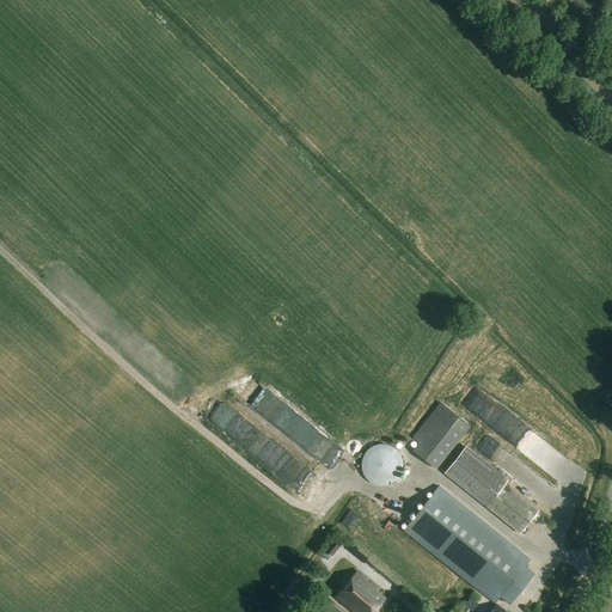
[(271,430),(286,415),(257,390),(243,405),(271,430)]
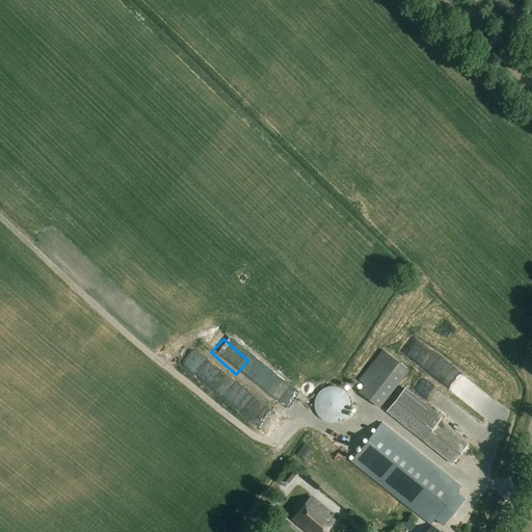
[(407,355),(414,367),(422,362),(418,354),(420,353),(418,349),(407,355)]
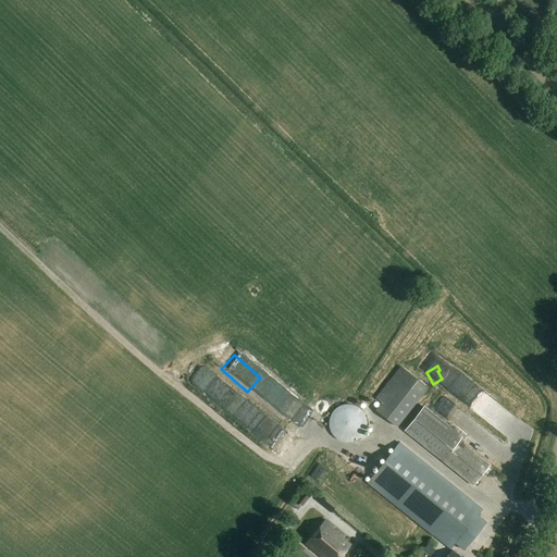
[(375,398),(382,404),(376,411),(398,428),(429,390),(400,367),(375,398)]
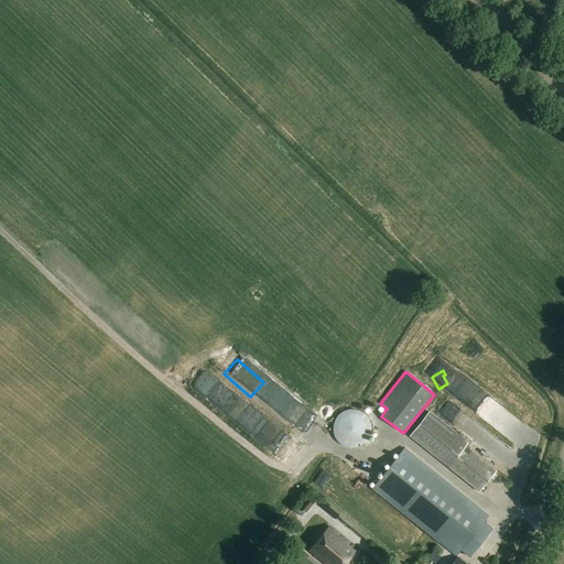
[(474,392),(455,378),(446,389),(472,410),(476,404),(468,399),(474,392)]
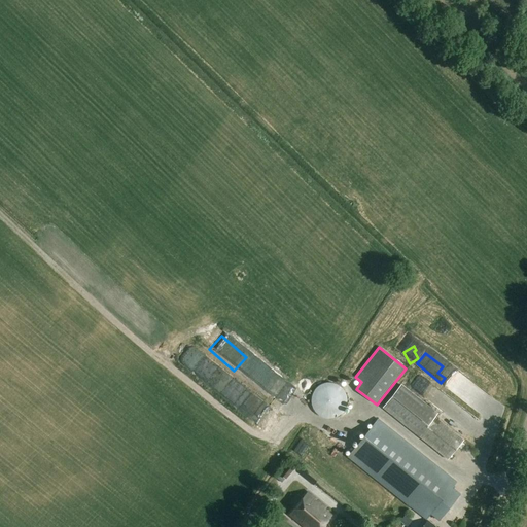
[(288,412),(300,397),(275,378),(264,393),(288,412)]
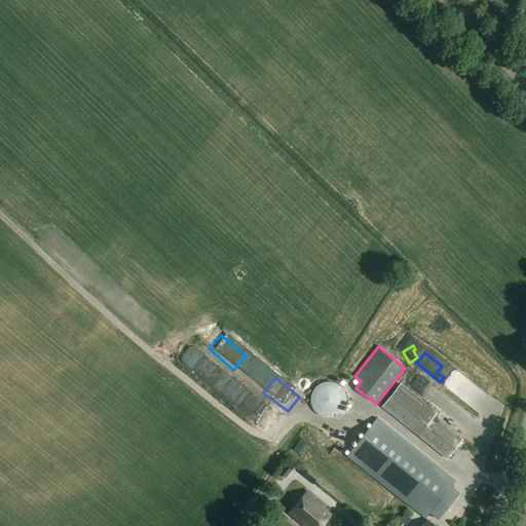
[(261,406),(259,408),(224,382),(221,387),(225,390),(220,399),(251,421),(253,420),(266,429),(269,424),(274,428),(280,421),(261,406)]
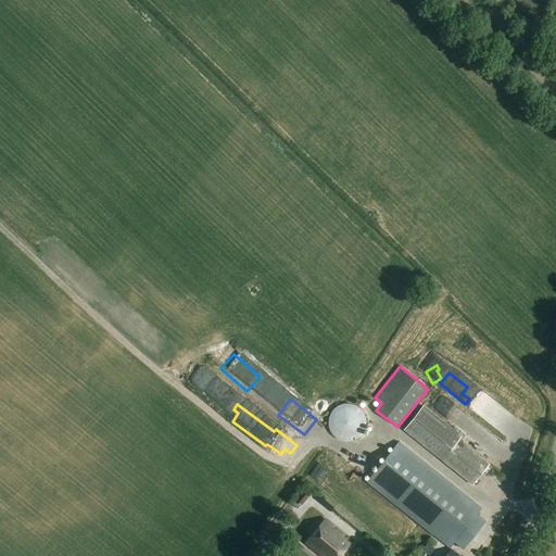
[(359,438),(362,436),(364,433),(365,430),(366,427),(366,424),(366,420),(365,417),(364,414),(362,412),(359,409),(357,407),(354,406),(351,405),(348,405),(344,405),(341,406),(338,407),(336,409),(333,412),(331,414),(330,417),(329,420),(329,424),(329,427),(330,430),(331,433),(333,436),(336,438),(338,440),(341,441),(344,442),(348,442),(351,442),(354,441),(357,440),(359,438)]
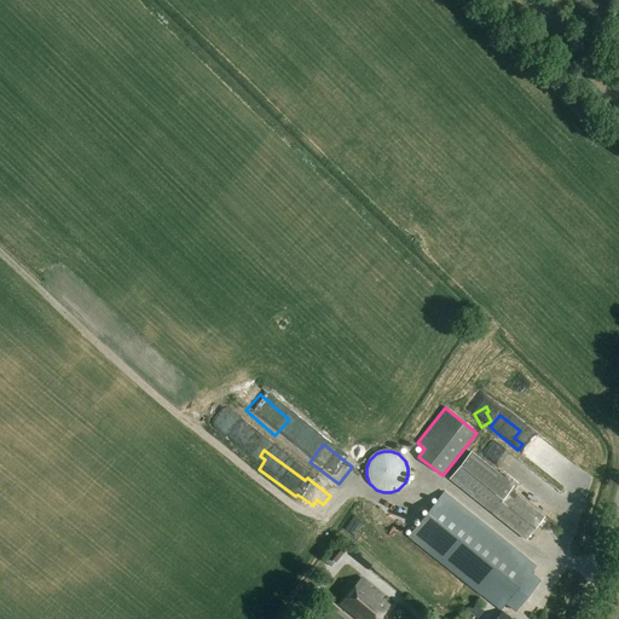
[(526,539),(545,516),(512,491),(515,486),(473,452),(451,479),(526,539)]
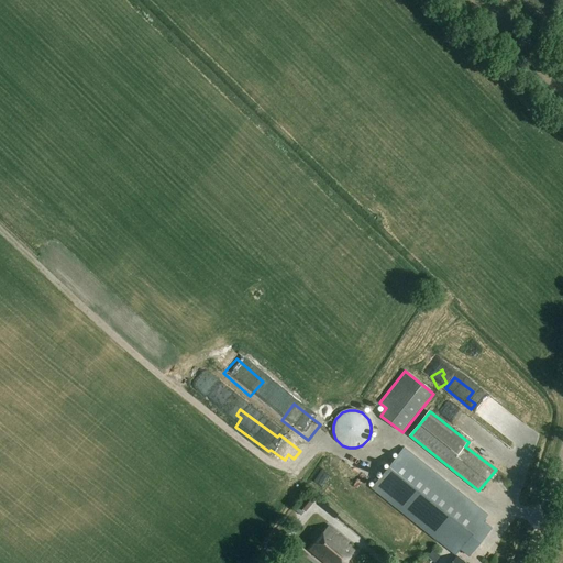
[(487,516),(405,449),(373,488),(456,555),(461,549),(468,555),(490,527),(483,521),(487,516)]
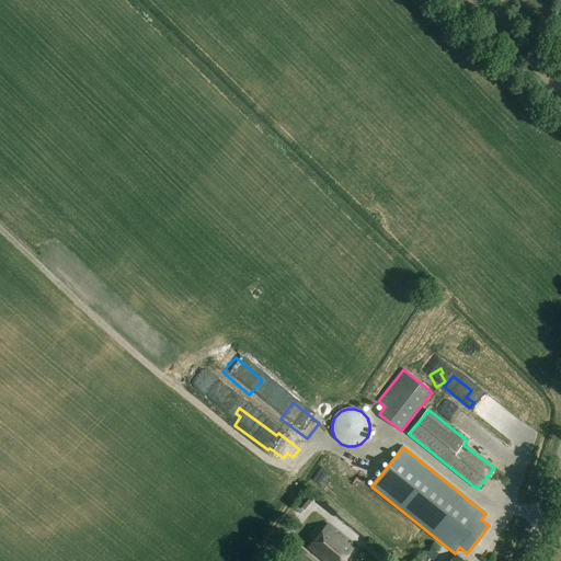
[(308,505),(300,499),(296,504),(304,510),(308,505)]
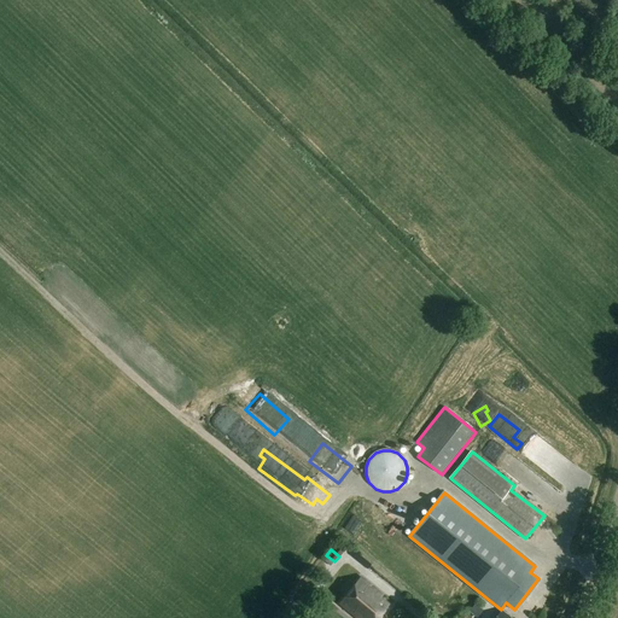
[(377,617),(389,605),(382,599),(383,596),(361,577),(339,604),(356,617),(377,617)]
